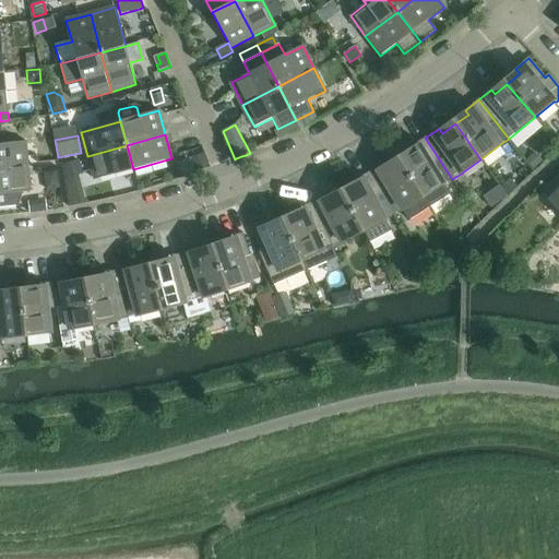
[(414,152),(401,161),(430,207),(451,194),(444,185),(452,179),(425,138),(411,147),(414,152)]
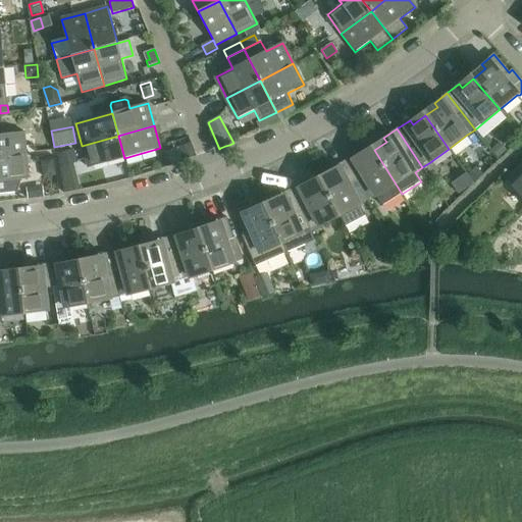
[(24,133),(0,134),(0,158),(27,156),(24,133)]
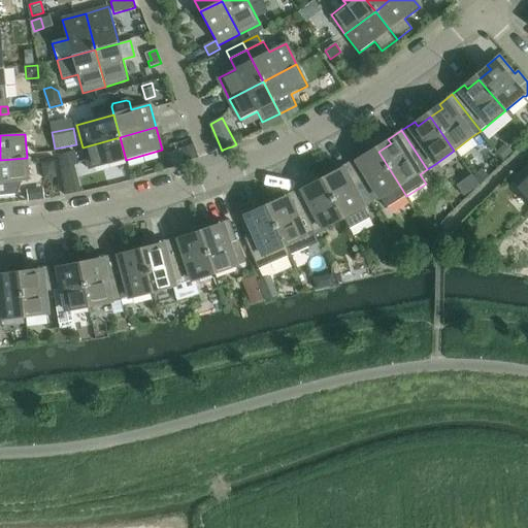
[(120,137),(83,147),(90,170),(126,160),(120,137)]
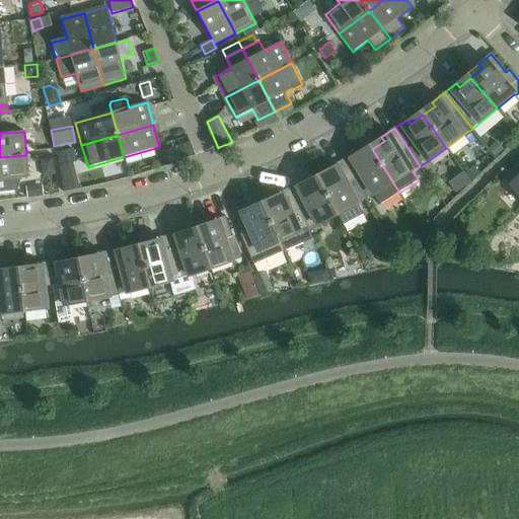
[(191,142),(177,146),(181,158),(196,154),(191,142)]
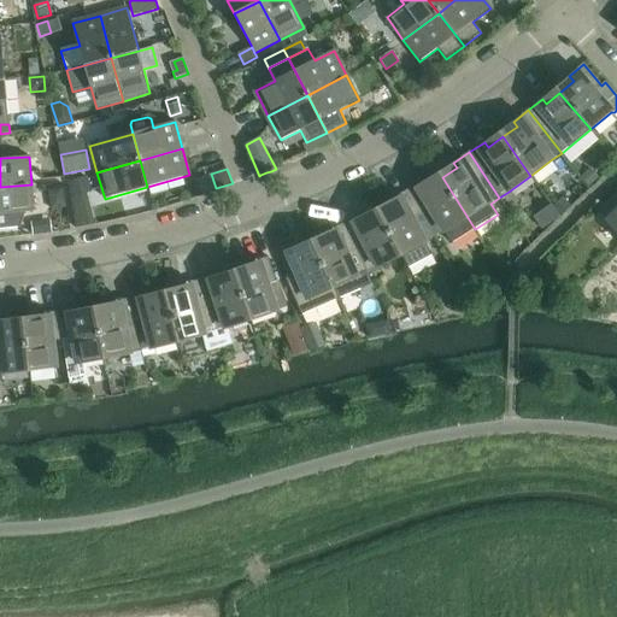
[(592,171),(582,177),(589,187),(598,180),(592,171)]
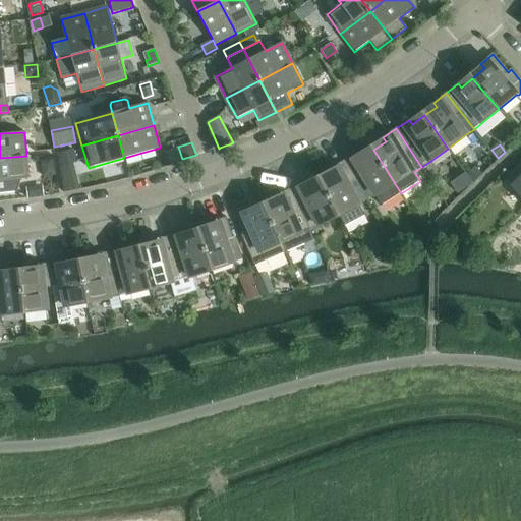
[(73,150),(57,155),(60,166),(72,163),(76,162),(73,150)]
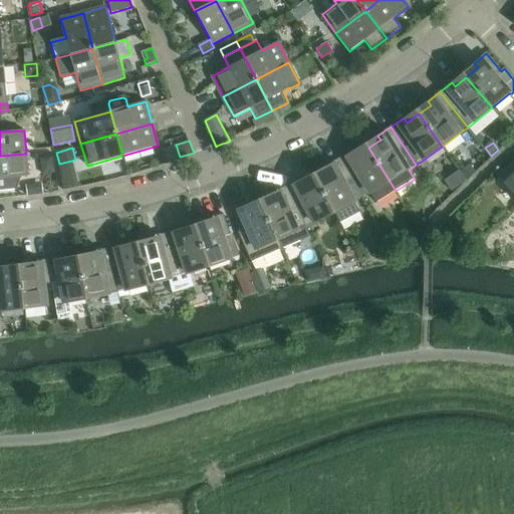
[(352,151),(339,159),(361,198),(369,193),(376,203),(396,191),(368,148),(355,156),(352,151)]
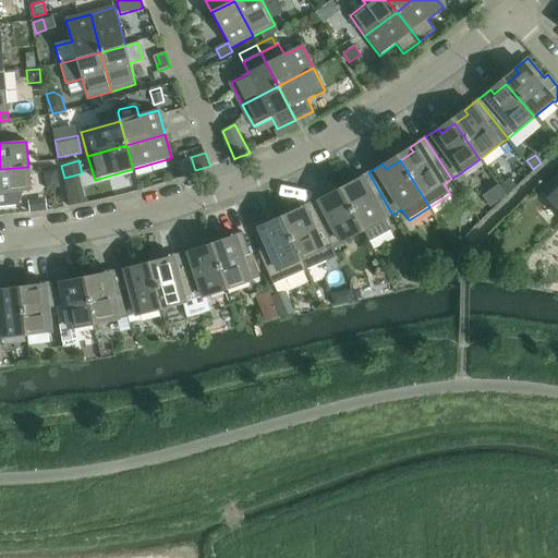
[(28,167),(0,169),(0,207),(19,206),(17,193),(31,192),(28,167)]
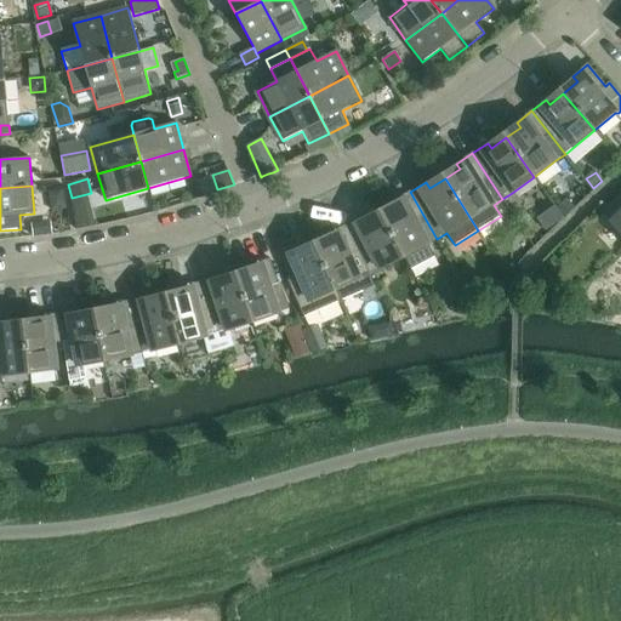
[(63,191),(49,193),(52,211),(67,209),(63,191)]
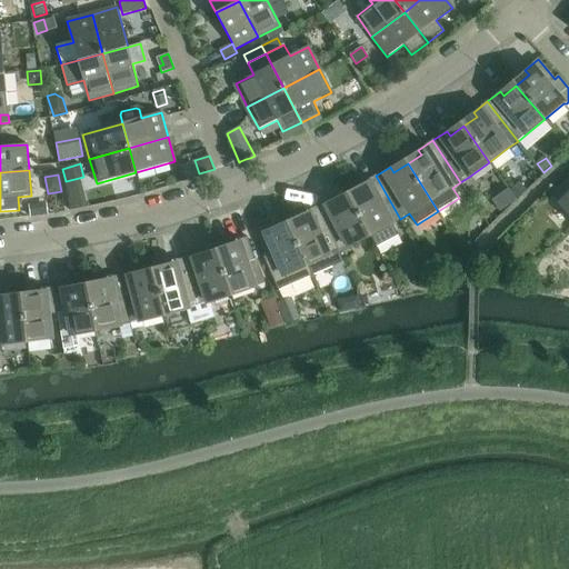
[(363,189),(349,197),(370,236),(377,247),(398,236),(392,223),(400,219),(376,176),(361,183),(363,189)]
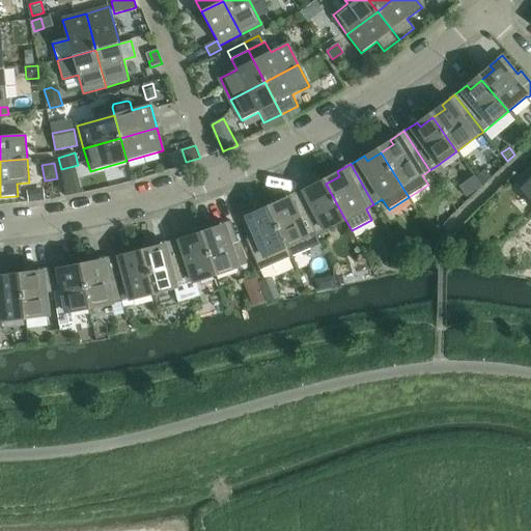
[(530,164),(513,180),(530,199),(530,164)]
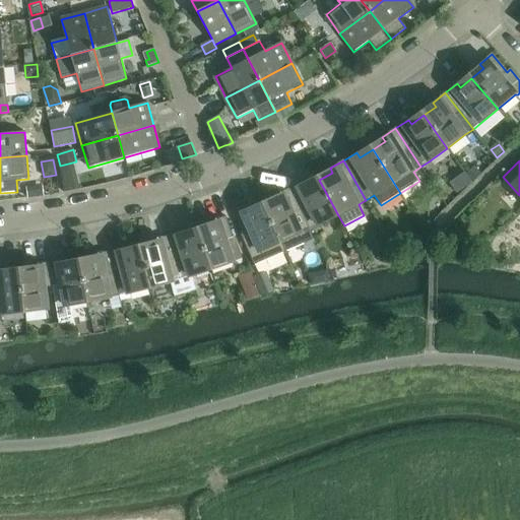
[(475,167),(467,174),(473,180),(481,174),(475,167)]
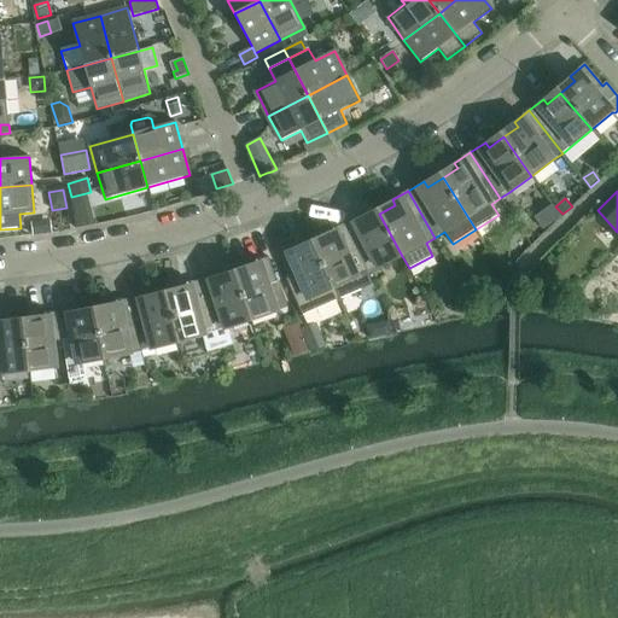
[(361,216),(344,225),(368,273),(378,268),(402,256),(379,214),(363,222),(361,216)]
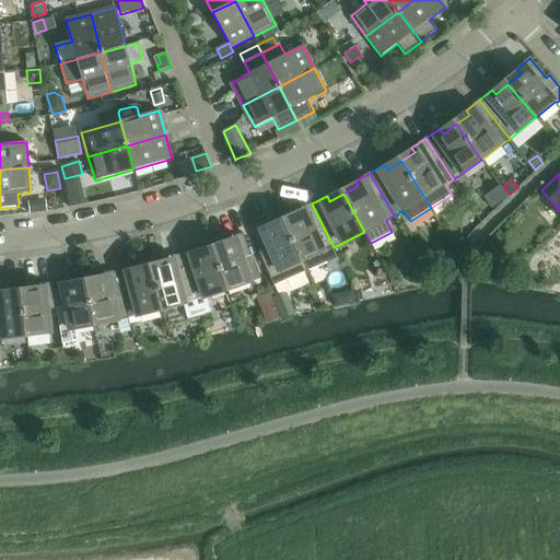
[(299,216),(284,222),(306,271),(338,258),(334,247),(312,203),(296,210),(299,216)]
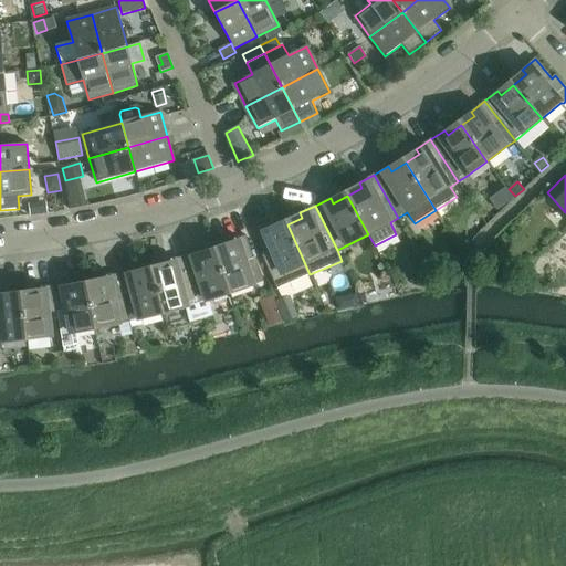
[(310,274),(287,224),(273,231),(270,226),(254,232),(264,255),(262,257),(276,289),(310,274)]
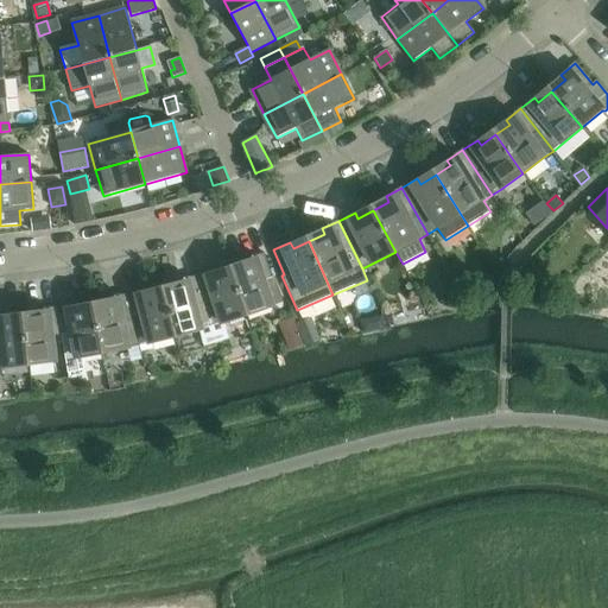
[(248,265),(233,271),(247,316),(284,303),(276,278),(273,279),(264,253),(247,259),(248,265)]
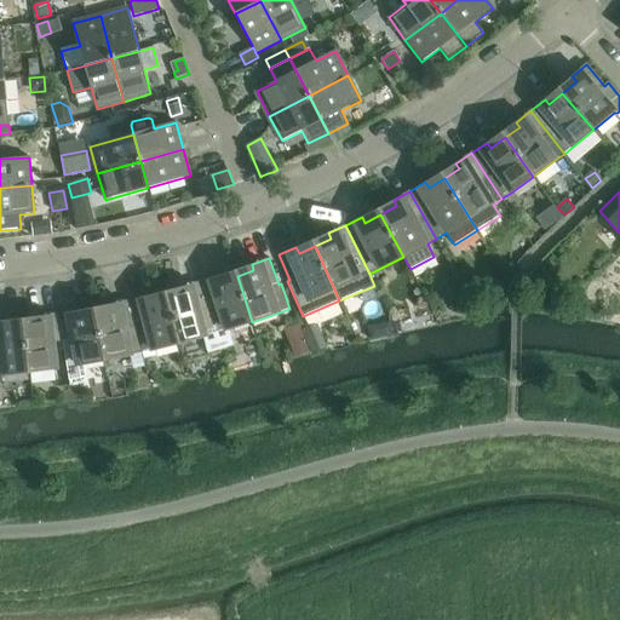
[(218,276),(200,281),(208,309),(218,306),(227,331),(252,322),(237,276),(220,282),(218,276)]
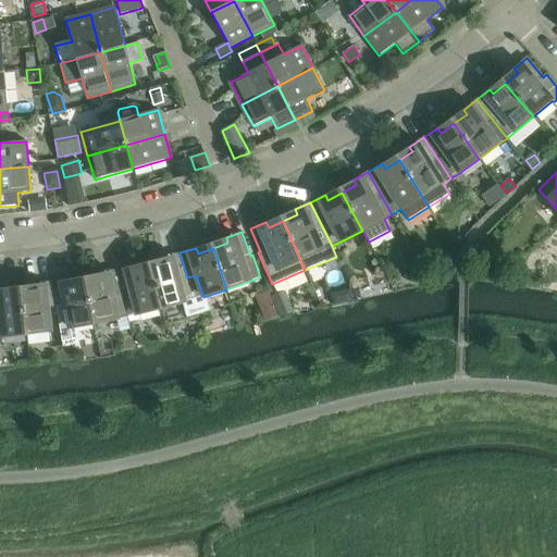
[(165,263),(150,267),(161,309),(185,302),(194,299),(187,277),(180,252),(164,258),(165,263)]
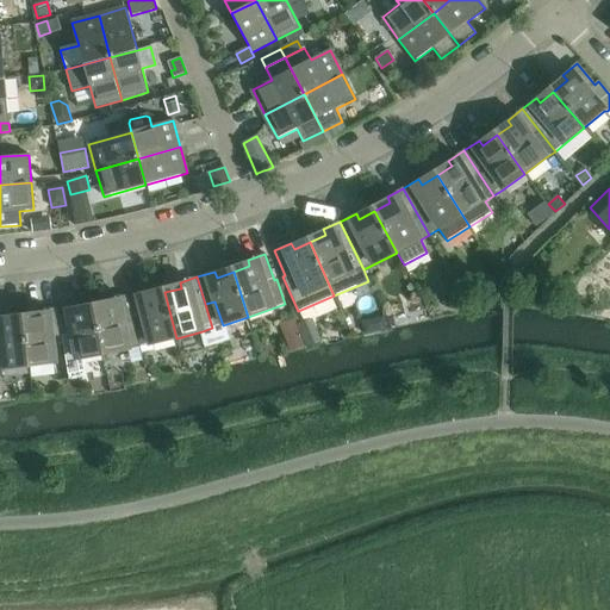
[(147,291),(128,296),(135,322),(139,348),(176,338),(165,292),(148,297),(147,291)]
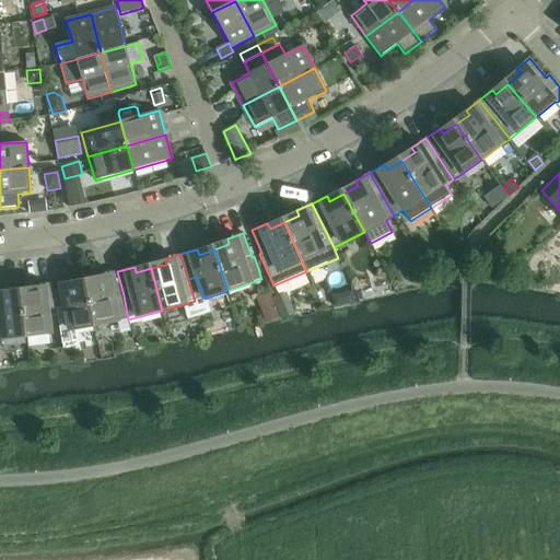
[(102,280),(86,283),(94,326),(119,321),(128,319),(124,295),(117,271),(101,275),(102,280)]
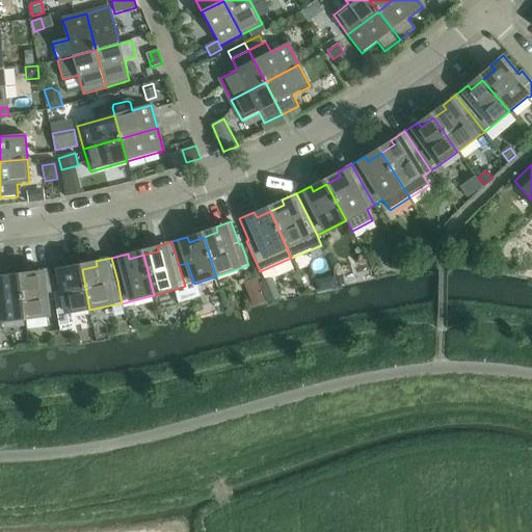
[(67,266),(50,269),(54,293),(60,331),(61,331),(61,329),(71,328),(73,324),(71,313),(89,310),(82,269),(68,272),(67,266)]
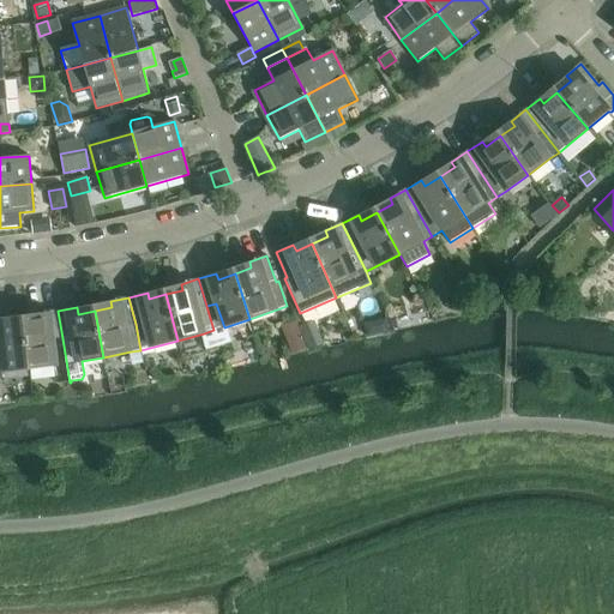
[(41,319),(24,321),(29,368),(55,366),(53,341),(62,338),(58,311),(40,313),(41,319)]
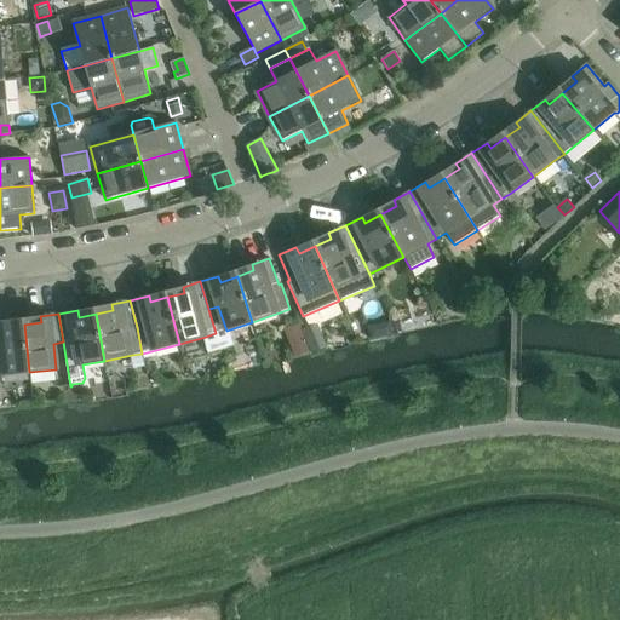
[(5,321),(0,320),(0,374),(3,375),(29,372),(24,325),(6,327),(5,321)]
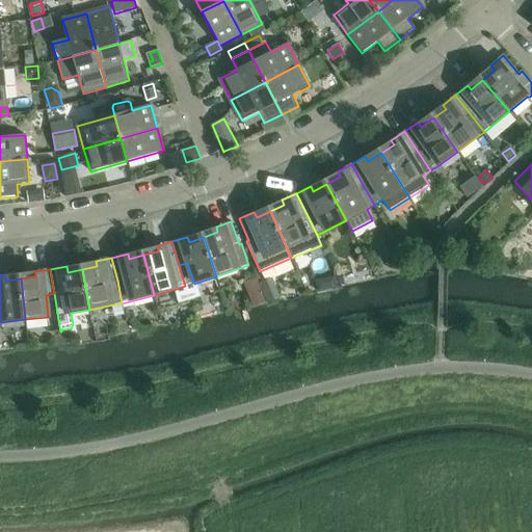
[(272,280),(260,285),(262,290),(266,302),(266,303),(280,299),(272,280)]
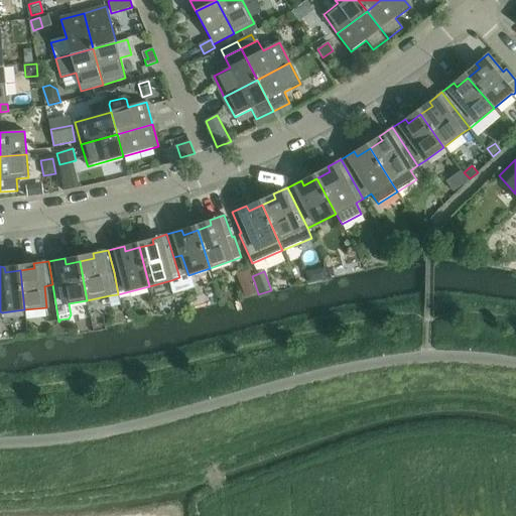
[(255,291),(249,272),(237,276),(243,295),(255,291)]
